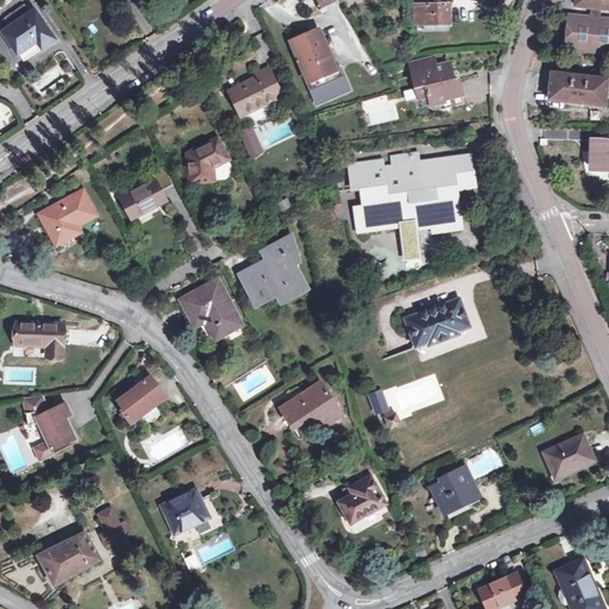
[(315,0),(320,11),(339,2),(338,0),(315,0)]
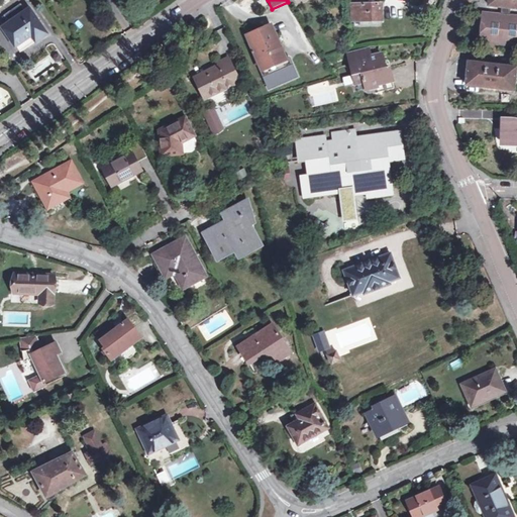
[(516,0),(490,0),(490,5),(502,6),(501,14),(510,15),(511,7),(516,7),(516,0)]
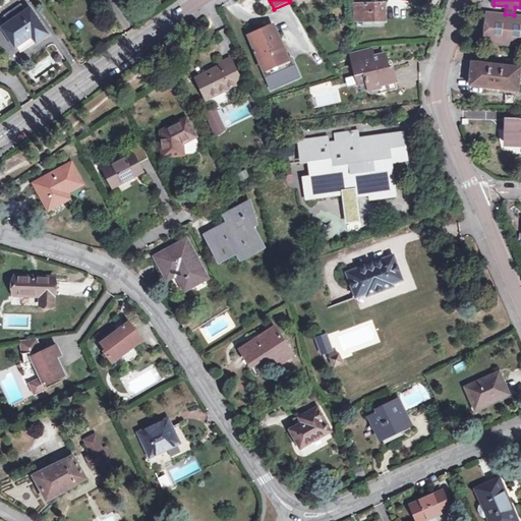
[(9,23),(26,12),(21,4),(4,15),(9,23)]
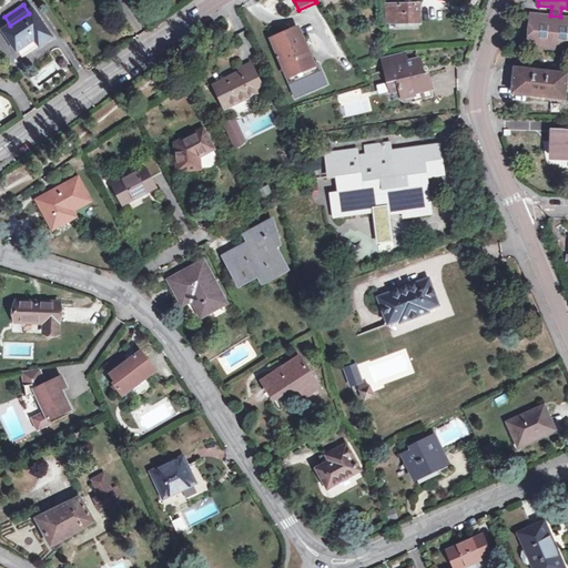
[(387,23),(419,22),(418,4),(386,4),(387,23)]
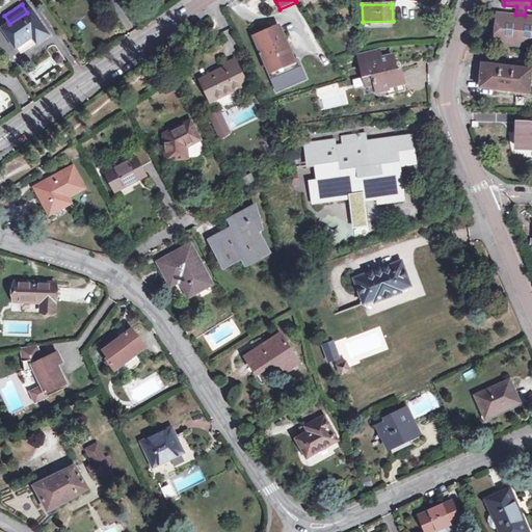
[(27,12),(9,24),(3,28),(17,47),(33,35),(37,42),(49,34),(31,9),(27,12)]
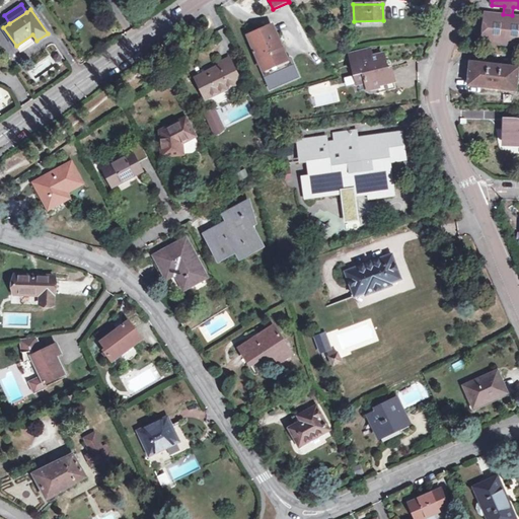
[(518,15),(512,15),(503,14),(486,13),(485,21),(484,21),(483,33),(484,34),(483,42),(517,45),(518,45),(518,15)]
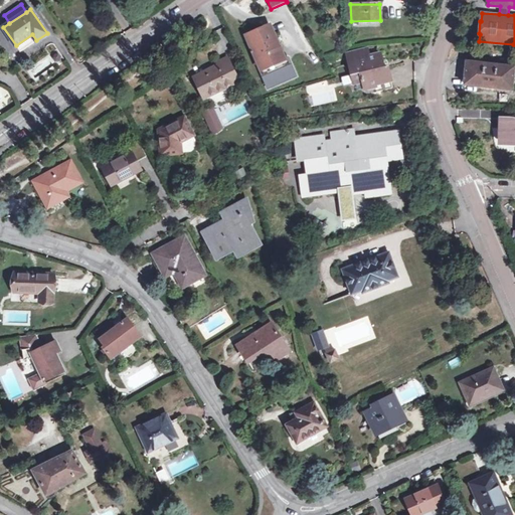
[(262,68),(285,58),(271,26),(247,36),(262,68)]
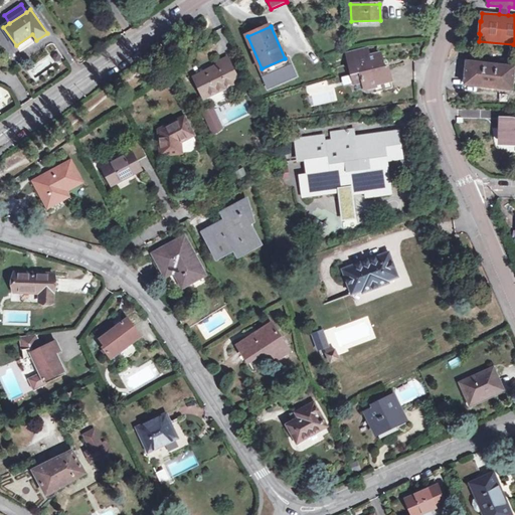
[(369,59),(369,57),(366,47),(347,52),(350,64),(369,59)]
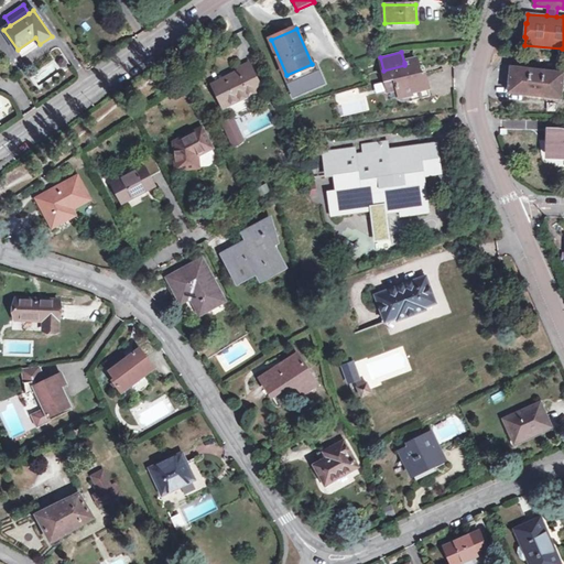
[(404,65),(383,71),(389,91),(398,89),(400,98),(411,96),(412,101),(431,97),(425,74),(418,76),(416,72),(420,71),(416,60),(404,63),(404,65)]
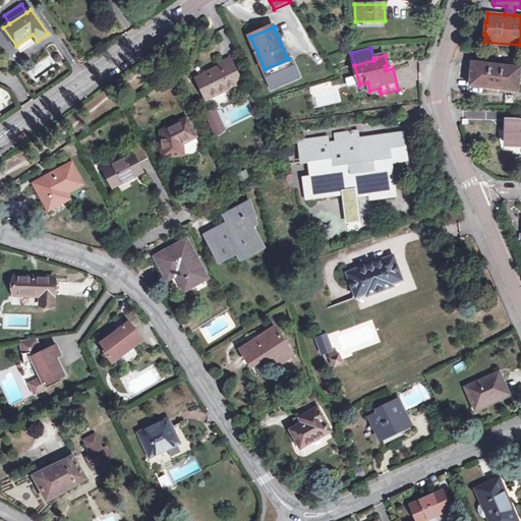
[(230,58),(220,63),(221,66),(195,78),(207,100),(241,81),(230,58)]
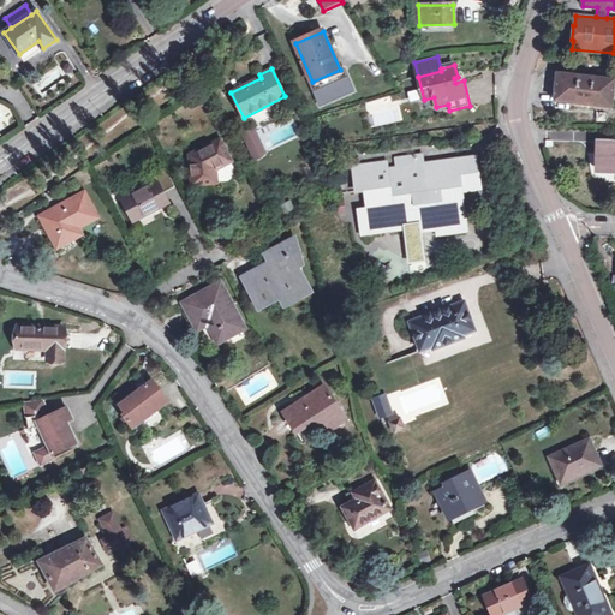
[(348,75),(311,90),(318,106),(356,91),(348,75)]
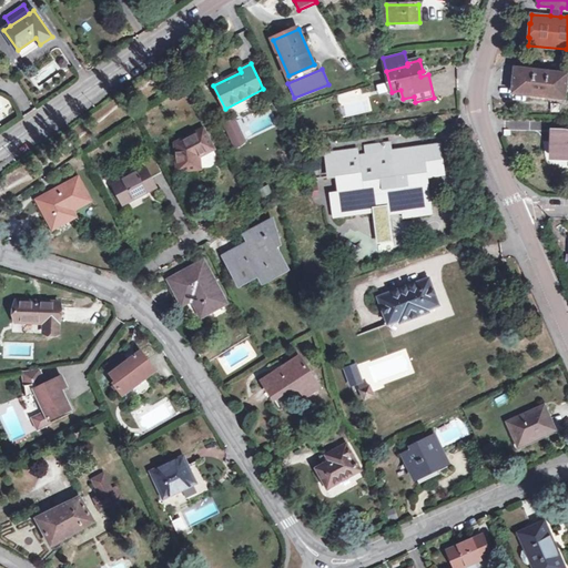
[(565,99),(567,74),(515,69),(513,93),(565,99)]
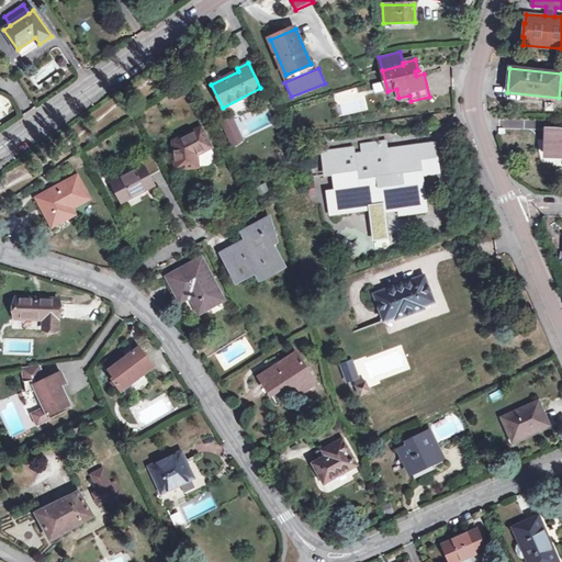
[(381,81),(372,83),(374,93),(383,91),(381,81)]
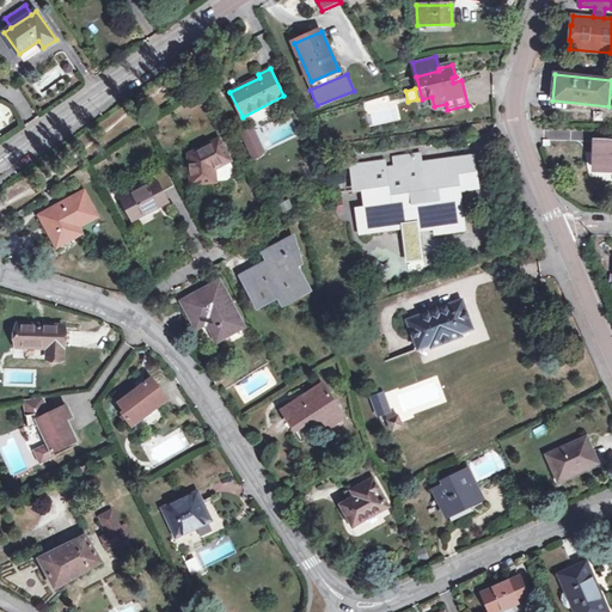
[(362,101),(368,127),(399,120),(393,93),(362,101)]
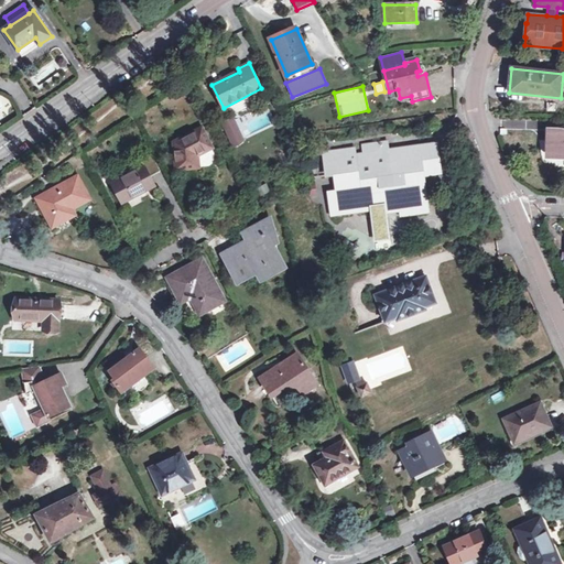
[(235,117),(223,121),(231,147),(243,142),(235,117)]
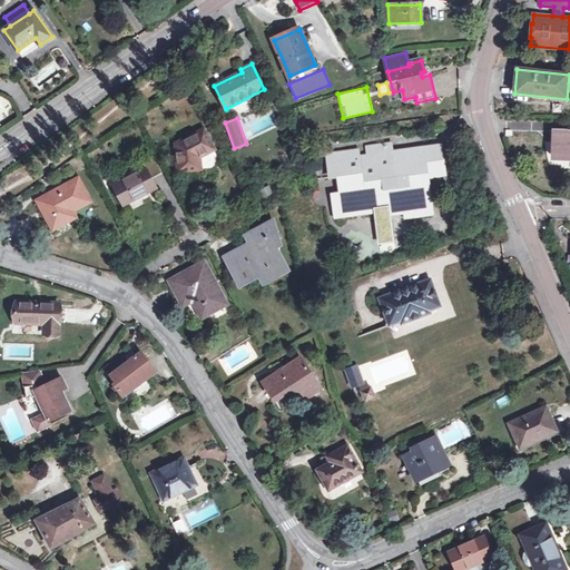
[(214,149),(204,130),(176,144),(178,172),(197,169),(196,158),(214,149)]
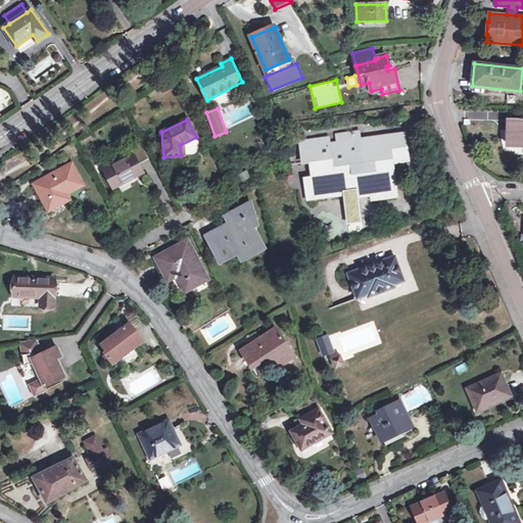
[(522,122),(519,122),(509,122),(509,131),(513,132),(512,145),(522,145),(522,122)]
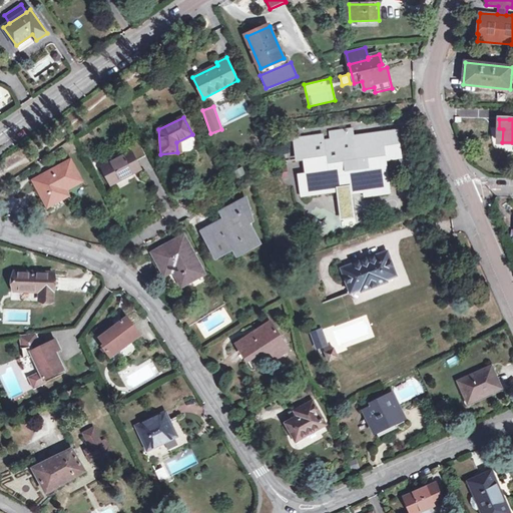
[(397,130),(363,135),(364,141),(358,142),(357,136),(352,137),(351,129),(331,132),(332,140),(323,141),(322,136),(296,139),(299,158),(306,158),(308,174),(301,175),(303,195),(340,189),(340,186),(349,185),(350,192),(366,190),(367,194),(389,191),(385,159),(400,157),(397,130)]
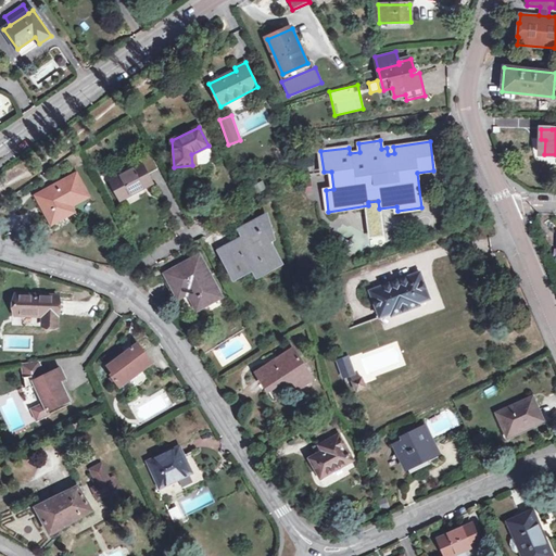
[(141,164),(148,175),(159,168),(148,150),(137,155),(141,164)]
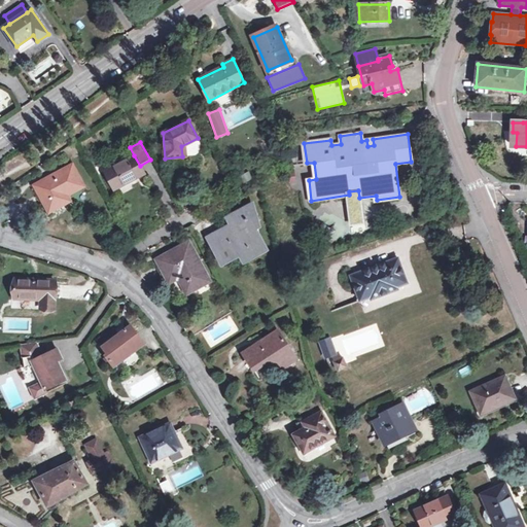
[(140,166),(134,155),(105,171),(114,189),(144,174),(140,166)]
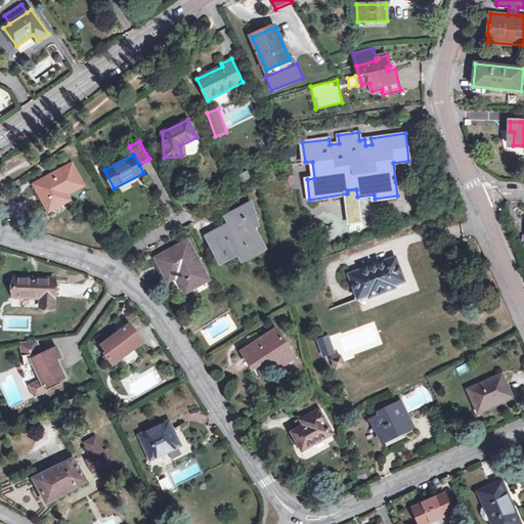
[(46,183),(38,188),(44,202),(51,199),(55,207),(69,200),(66,193),(82,184),(72,165),(44,180),(46,183)]
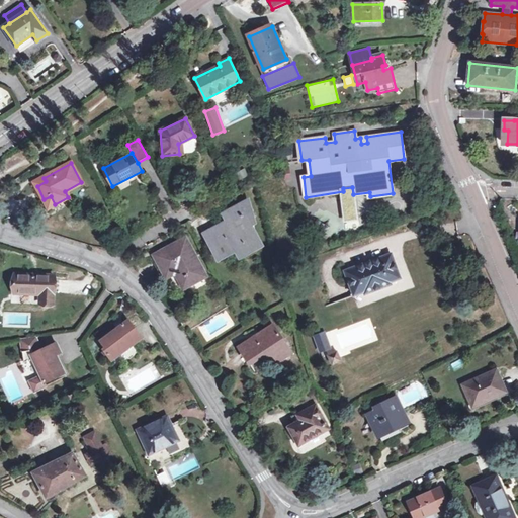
[(46,181),(44,178),(34,182),(37,186),(46,181)]
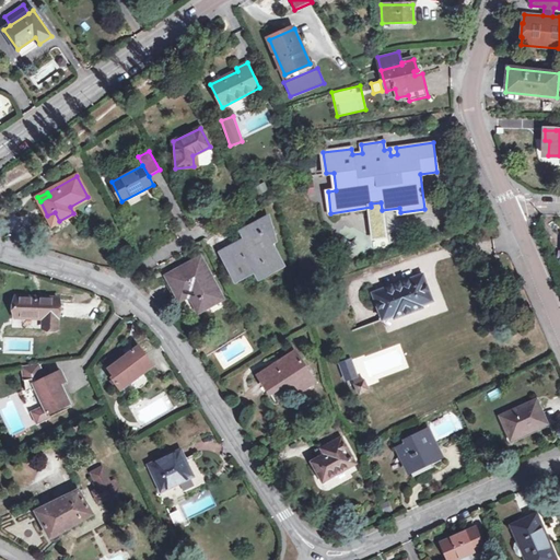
[(55,212),(47,216),(53,224),(59,221),(55,212)]
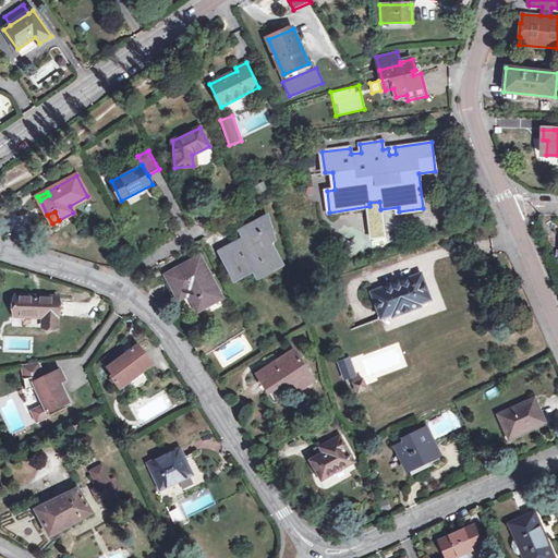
[(244,247),(241,242),(222,253),(237,279),(255,268),(277,257),(269,243),(274,240),(268,218),(243,232),(246,240),(250,245),(244,247)]
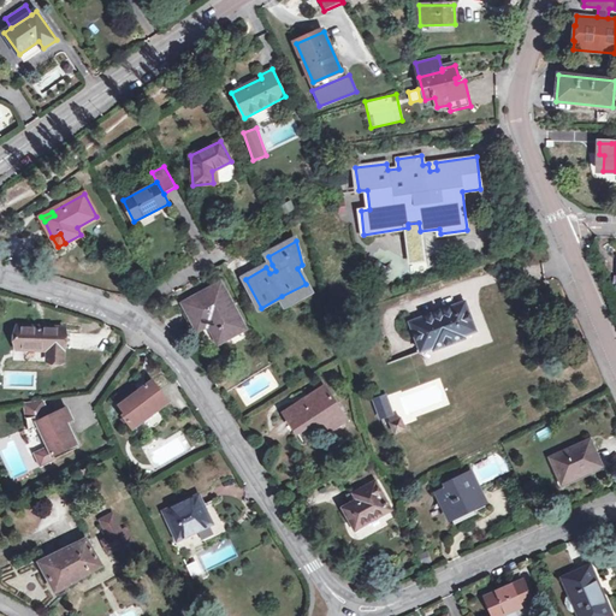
[(219,283),(207,290),(209,292),(187,304),(200,329),(209,324),(221,342),(244,329),(219,283)]
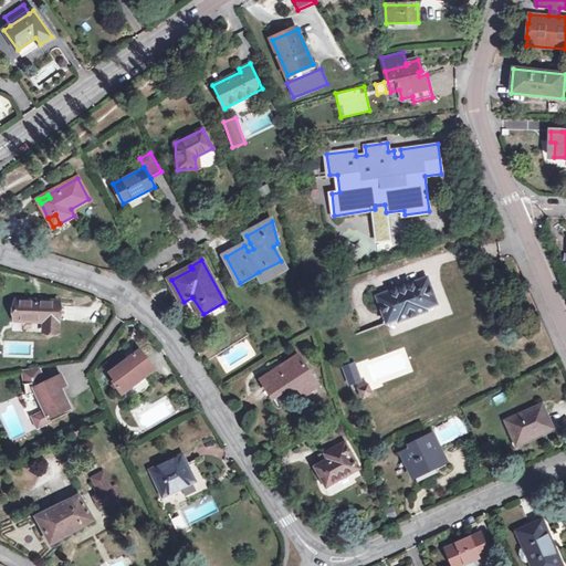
[(262,278),(283,265),(281,261),(259,272),(262,278)]
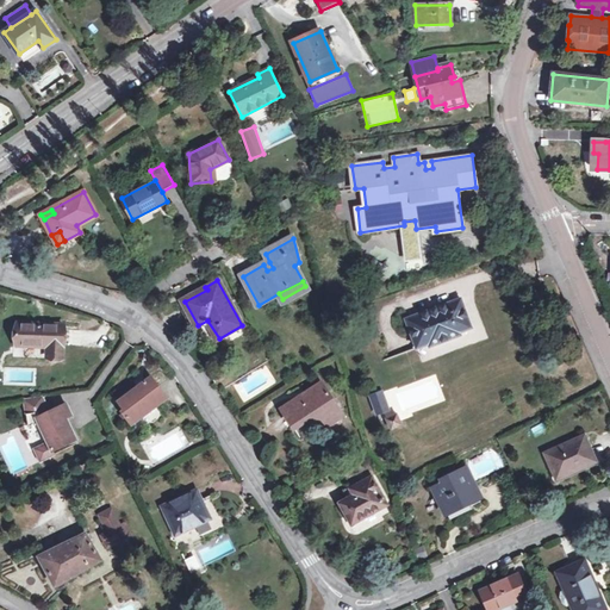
[(460,332),(472,328),(461,298),(406,319),(417,348),(429,344),(430,347),(461,335),(460,332)]
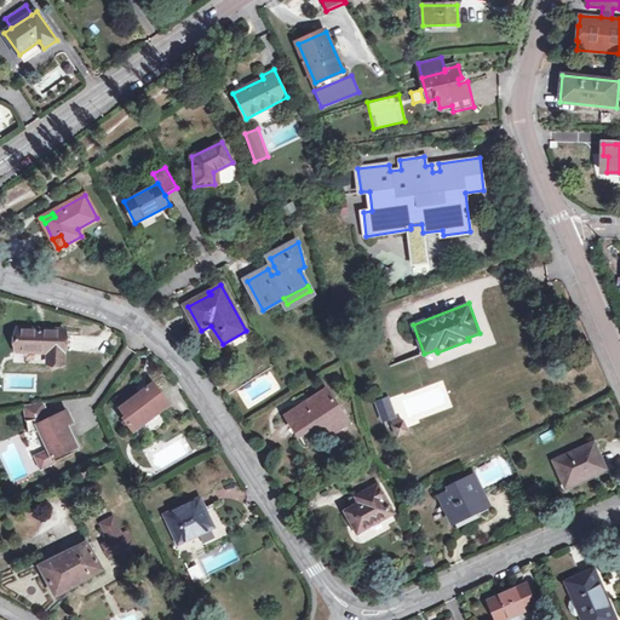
[(49,363),(64,363),(64,331),(16,331),(16,351),(49,351),(49,363)]
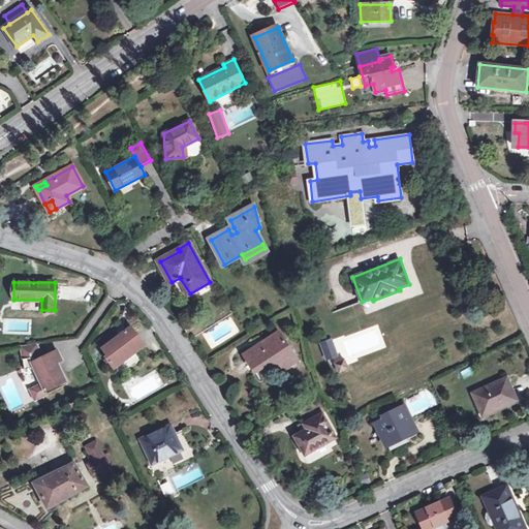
[(131,327),(103,348),(109,354),(106,356),(114,366),(129,355),(130,356),(137,350),(136,349),(144,343),(131,327)]
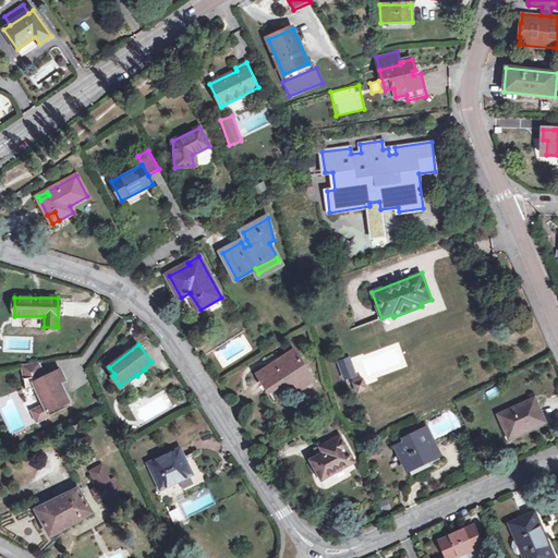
[(305,374),(306,367),(295,350),(258,374),(270,391),(287,380),(294,392),(311,381),(305,374)]
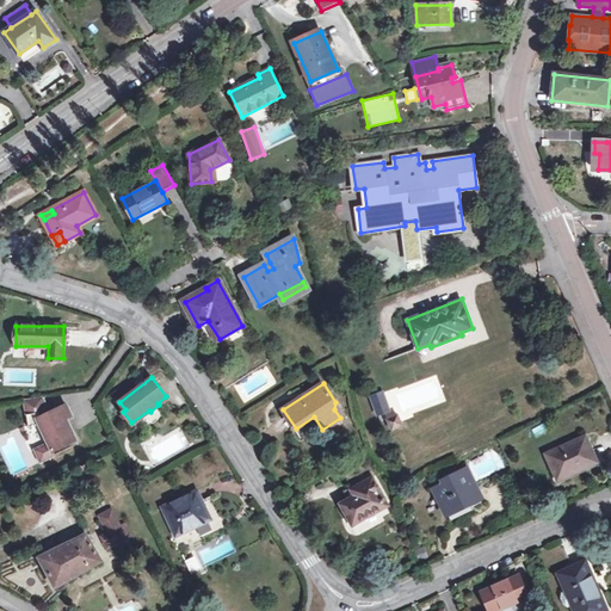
[(383,393),(372,397),(378,415),(390,411),(383,393)]
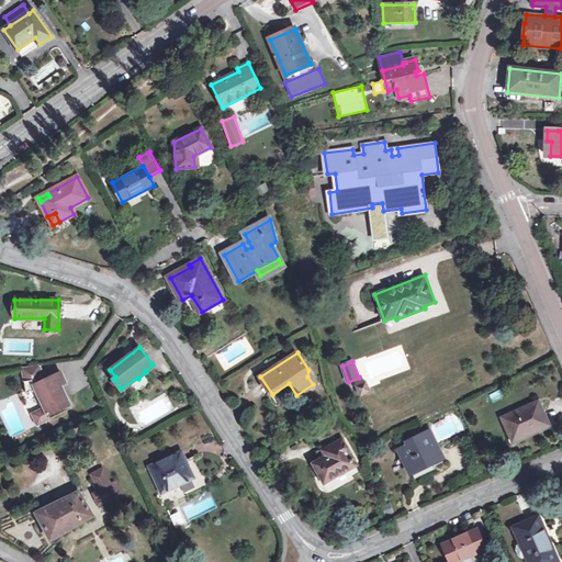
[(40,367),(23,368),(26,394),(37,392),(45,408),(33,415),(37,426),(51,419),(49,416),(71,406),(63,386),(67,384),(63,373),(46,380),(40,367)]
